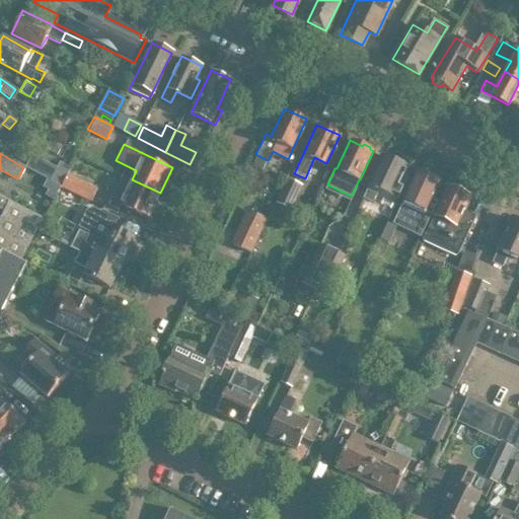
[(23,167),(58,187),(59,186),(65,172),(66,172),(31,153),(23,167)]
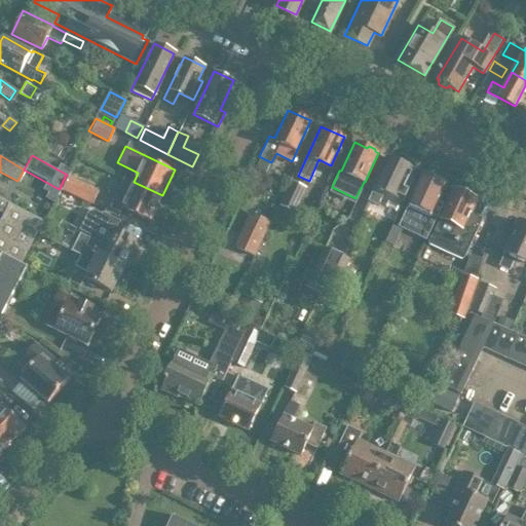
[(403,201),(413,180),(407,178),(412,168),(388,157),(367,200),(377,205),(383,192),(403,201)]
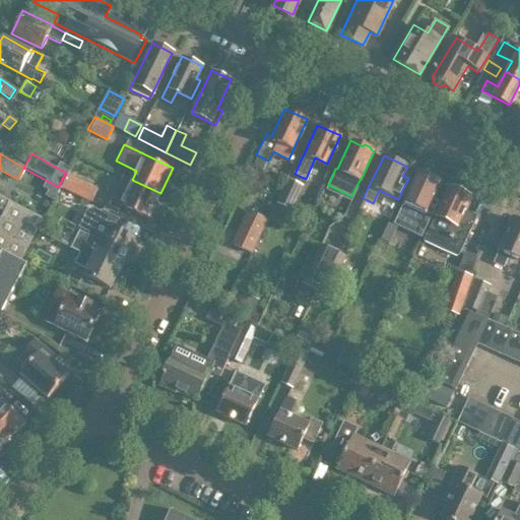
[(433,198),(440,182),(417,172),(395,219),(396,220),(397,218),(403,223),(410,226),(417,229),(415,233),(421,236),(438,201),(433,198)]
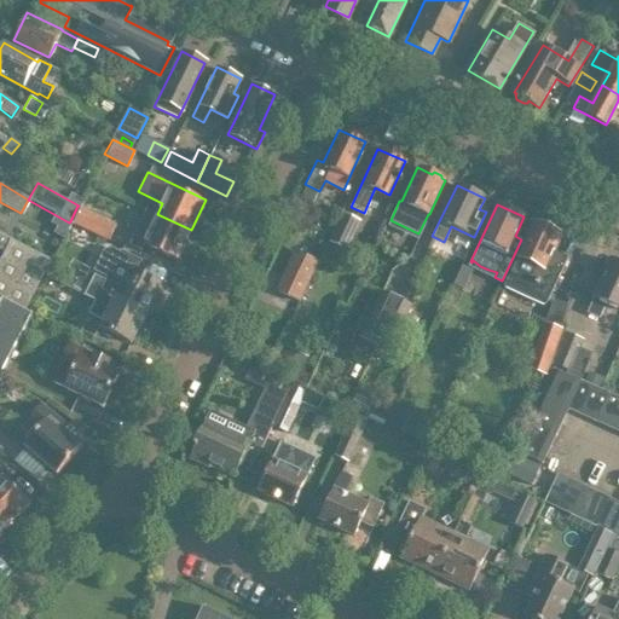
[(70,221),(106,238),(114,223),(77,206),(70,221)]
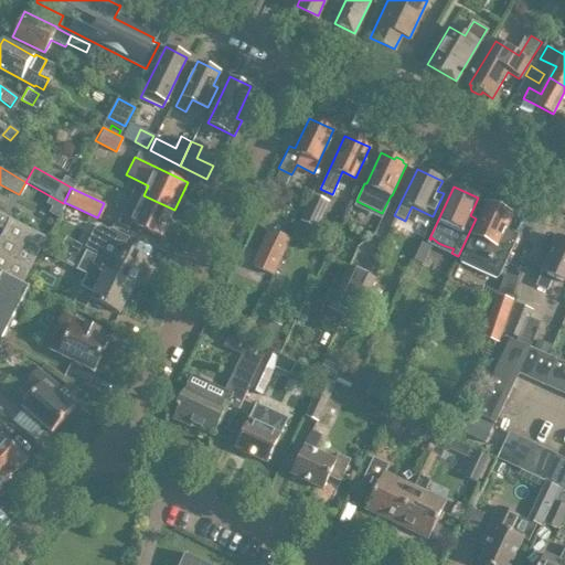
[(174,210),(144,195),(131,190),(121,210),(134,215),(130,223),(160,237),(174,210)]
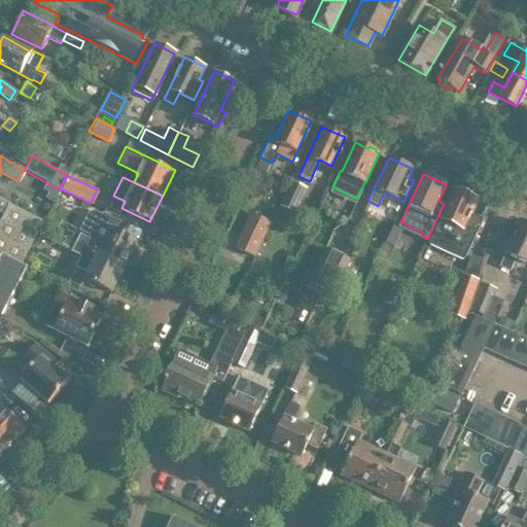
[(290,179),(279,204),(291,210),(304,185),(290,179)]
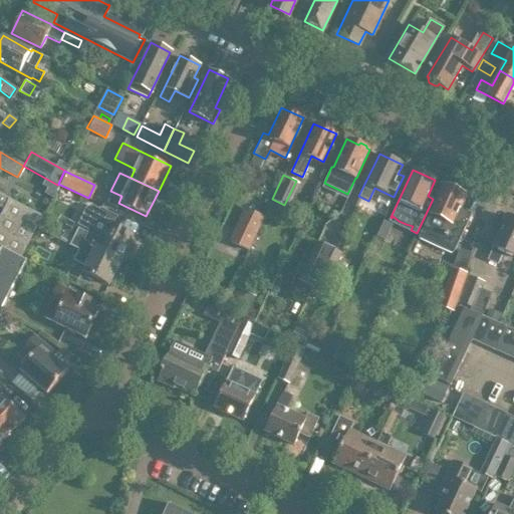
[(469,215),(458,210),(465,194),(443,184),(418,236),(453,252),(471,213),(470,213),(469,215)]
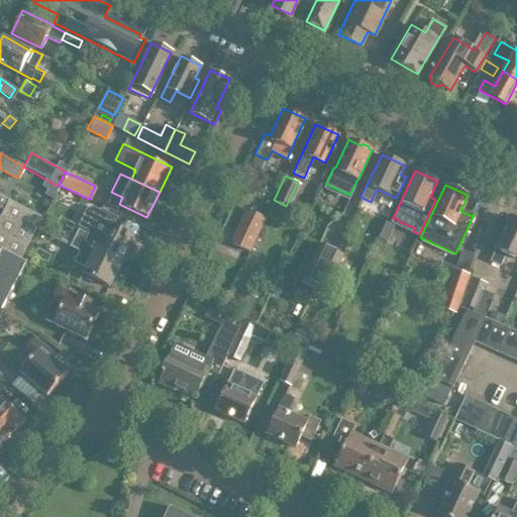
[(0,207),(3,209),(0,213),(0,248),(20,259),(41,216),(8,199),(9,198),(0,193),(0,207)]
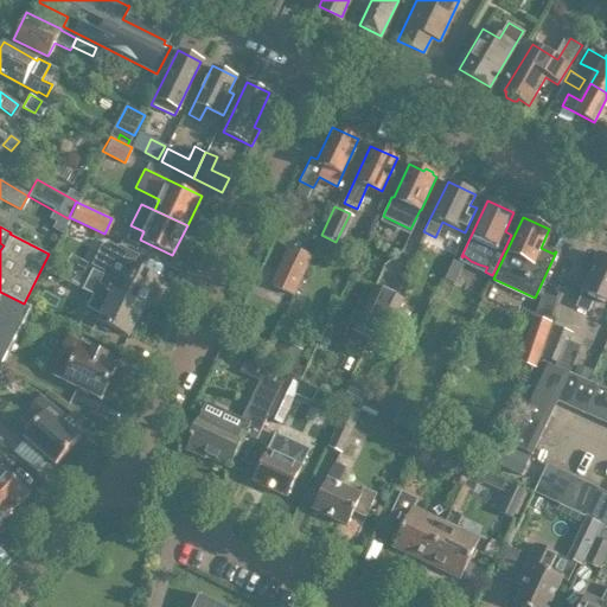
[(270,282),(292,293),(310,254),(299,248),(288,244),(279,267),(270,282)]
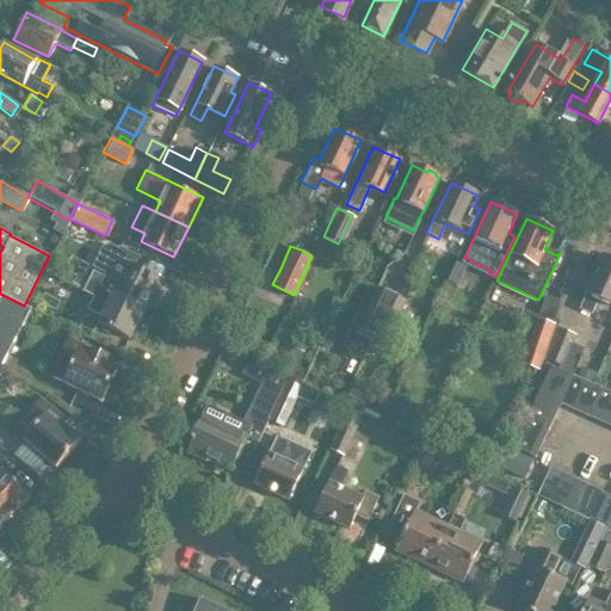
[(113,292),(143,308),(149,296),(154,297),(162,282),(164,281),(134,266),(139,258),(119,247),(105,275),(100,285),(113,292)]
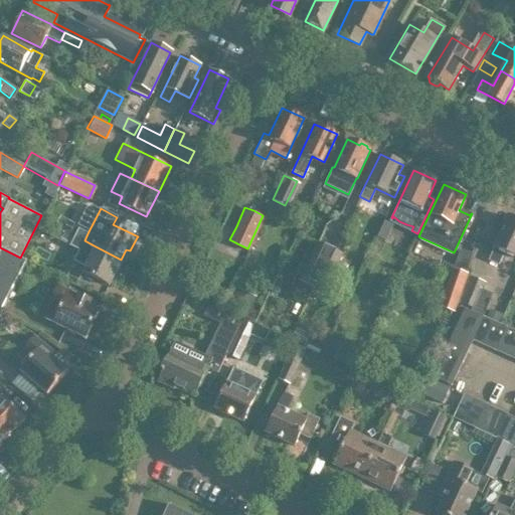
[(514,218),(507,215),(488,260),(498,264),(504,251),(514,255),(514,218)]
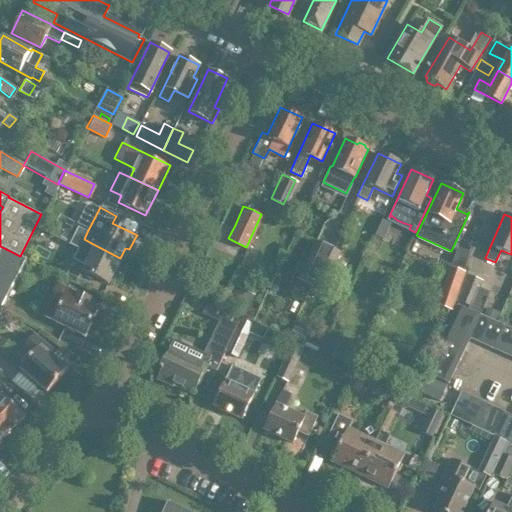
[(59,239),(69,244),(78,225),(68,220),(64,229),(59,239)]
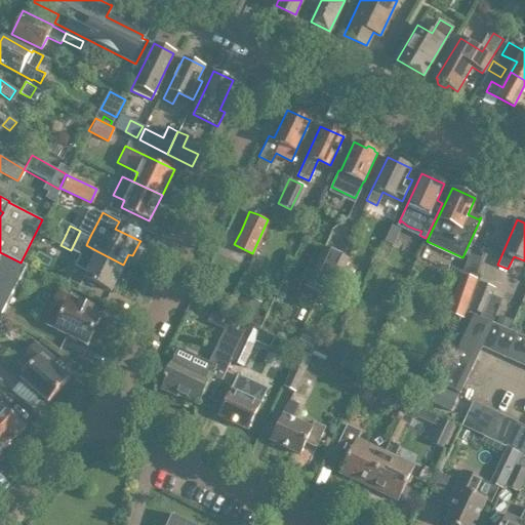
[(392,243),(398,229),(390,226),(384,239),(392,243)]
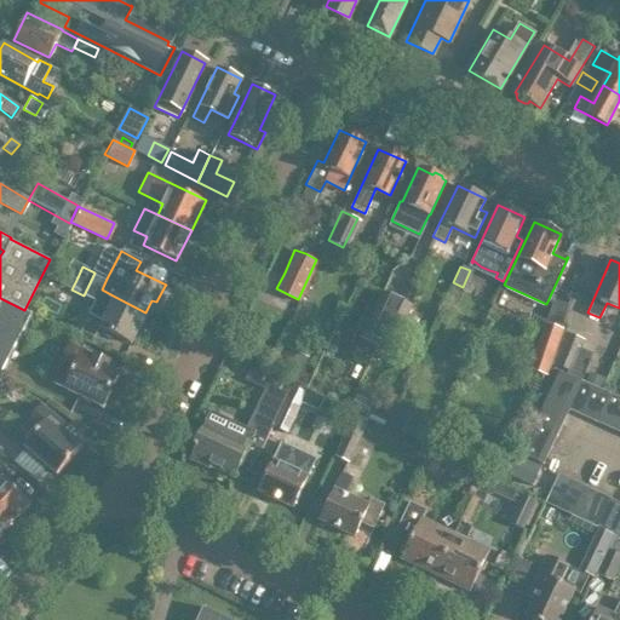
[(65,270),(59,282),(72,290),(78,277),(65,270)]
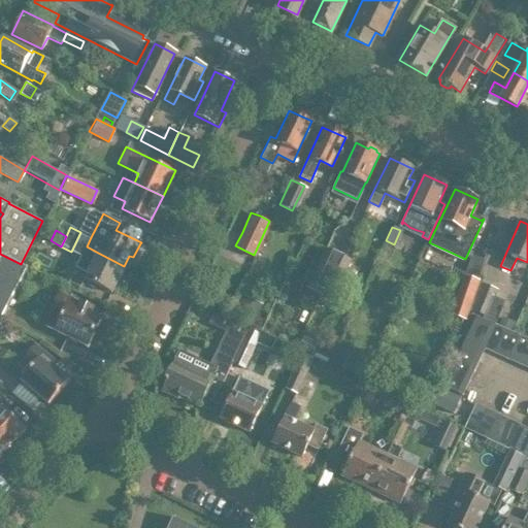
[(80,232),(71,252),(81,257),(91,237),(80,232)]
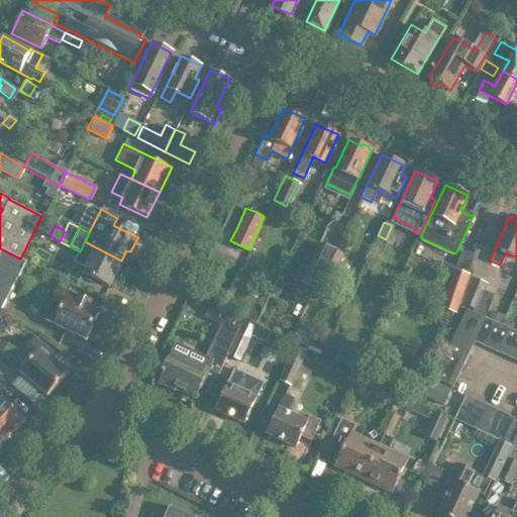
[(316,283),(331,249),(318,243),(302,277),(316,283)]
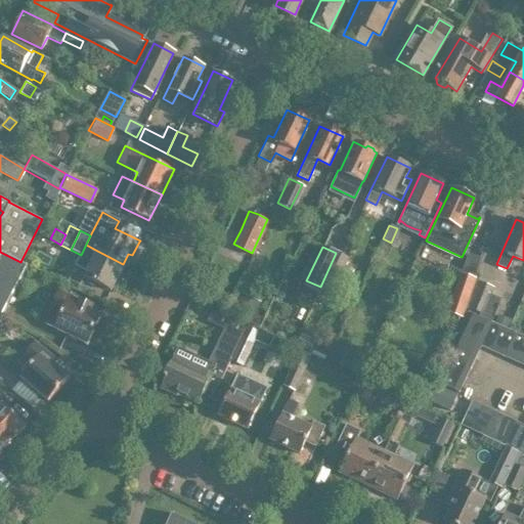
[(110,290),(123,264),(97,251),(84,276),(110,290)]
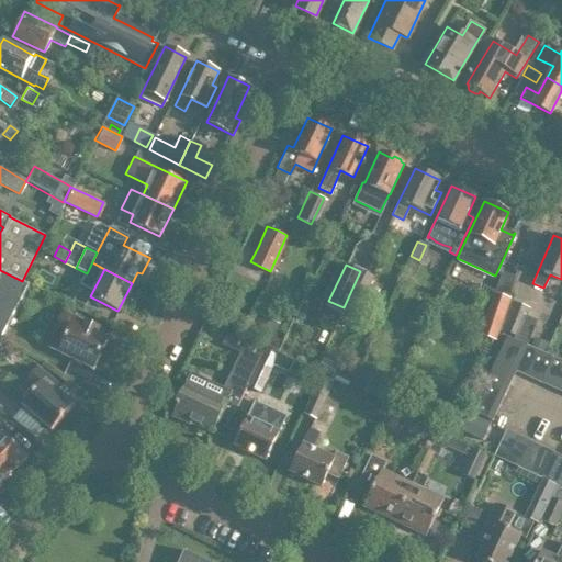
[(0,339),(27,283),(22,281),(0,270),(0,339)]
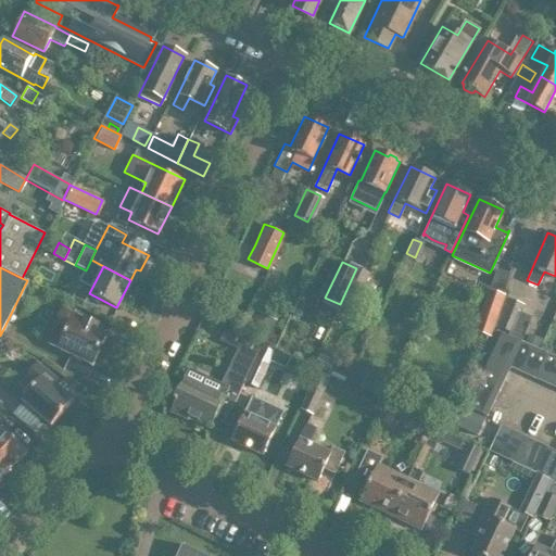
[(368,274),(356,268),(340,304),(351,310),(368,274)]
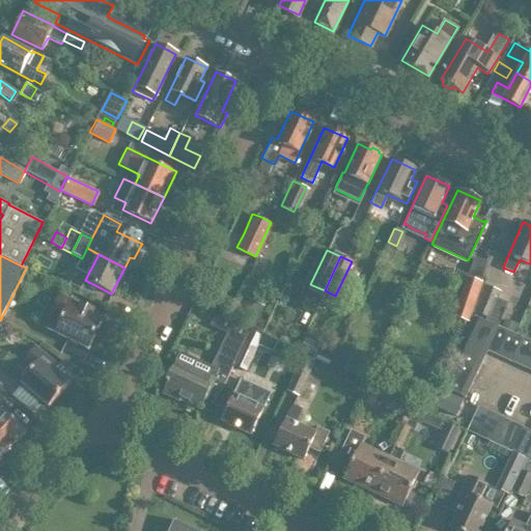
[(471,264),(467,277),(481,281),(485,270),(471,264)]
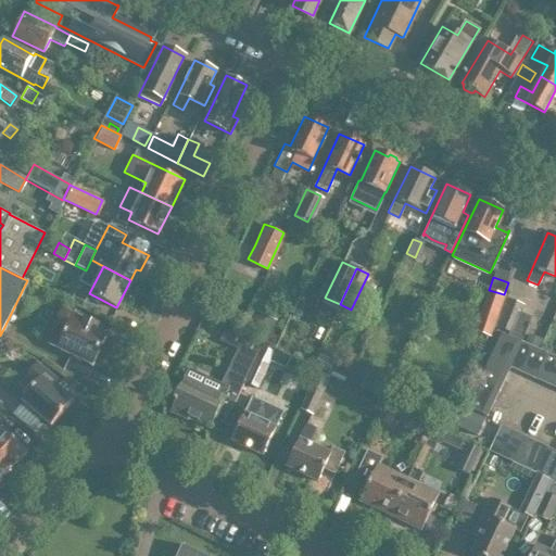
[(490,333),(504,294),(489,290),(476,328),(490,333)]
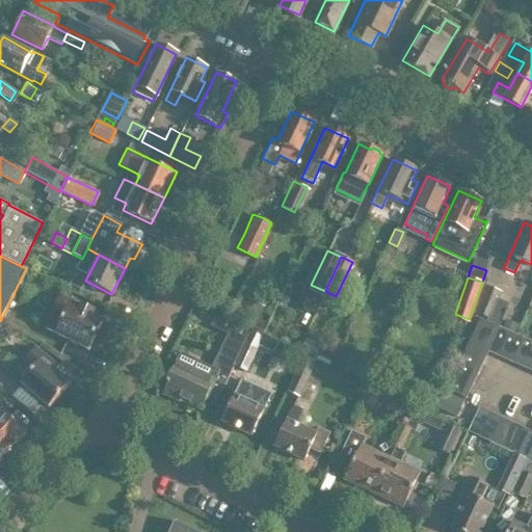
[(488,318),(500,290),(487,285),(476,312),(488,318)]
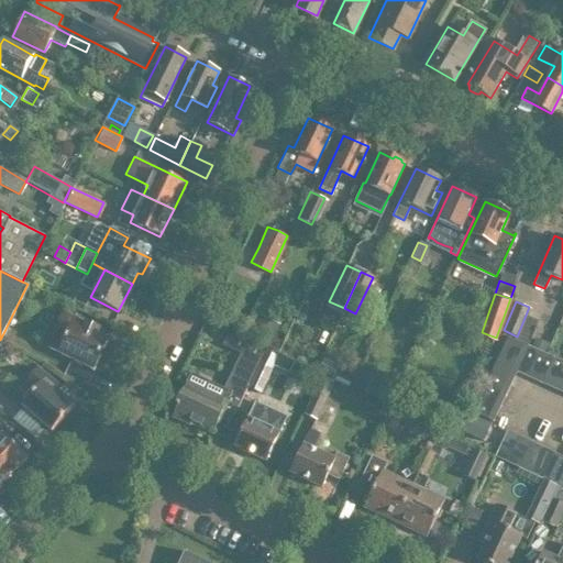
[(107,339),(88,330),(90,326),(62,312),(46,348),(92,368),(107,339)]
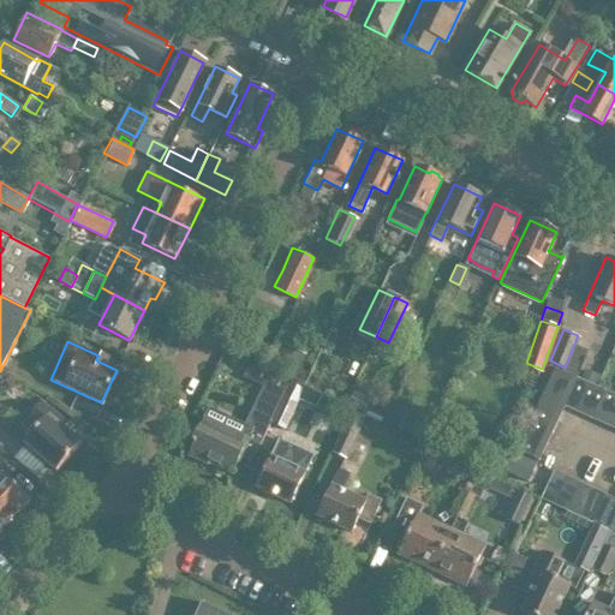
[(304,354),(284,345),(275,363),(296,372),(304,354)]
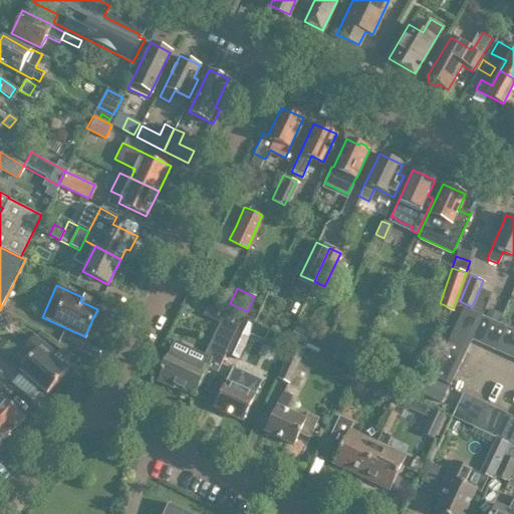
[(474,332),(482,315),(459,305),(444,339),(466,349),(471,338),(482,343),(485,336),(474,332)]
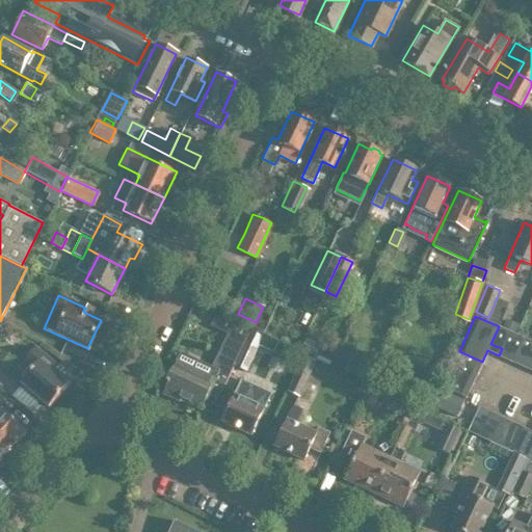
[(505,317),(502,324),(513,329),(516,321),(505,317)]
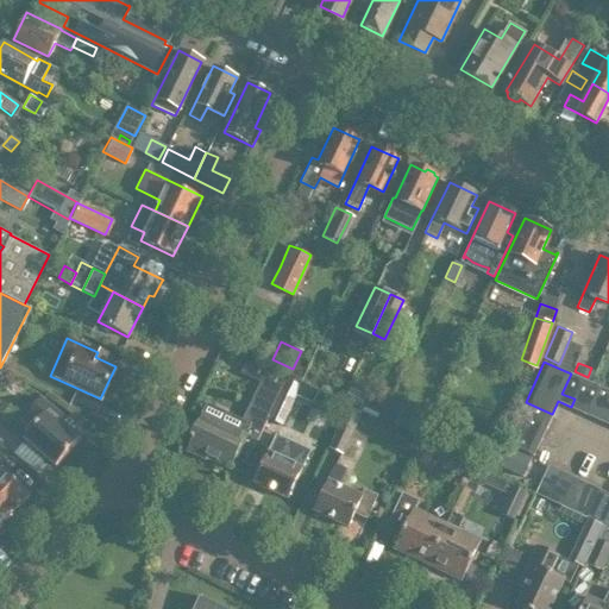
[(594,390),(596,384),(571,374),(562,394),(575,399),(571,407),(584,412),(594,390)]
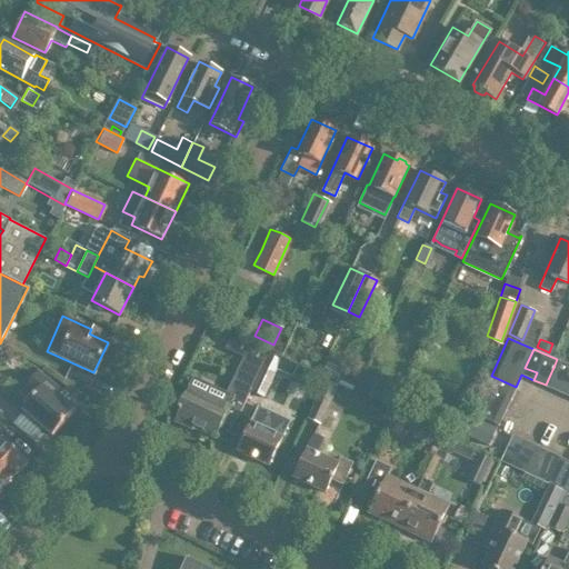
[(191,376),(176,409),(178,410),(172,421),(190,429),(192,426),(215,436),(229,406),(239,411),(261,362),(243,355),(226,391),(191,376)]
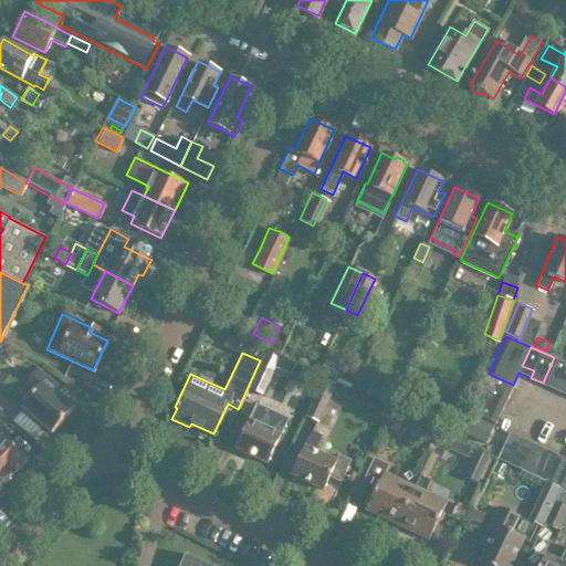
[(565,363),(554,357),(552,363),(543,383),(555,388),(565,363)]
